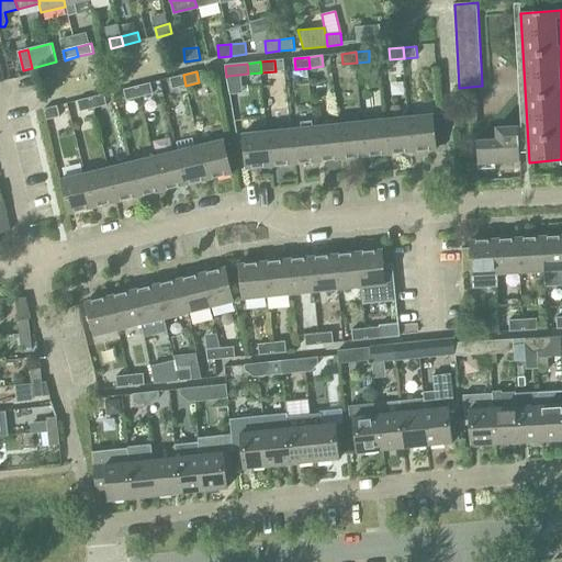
[(172,89),(186,86),(183,75),(170,78),(172,89)]
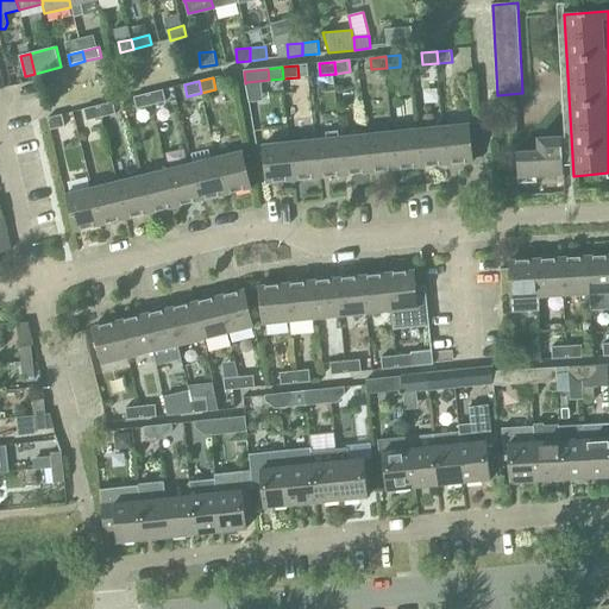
[(149,94),(151,105),(165,101),(163,90),(149,94)]
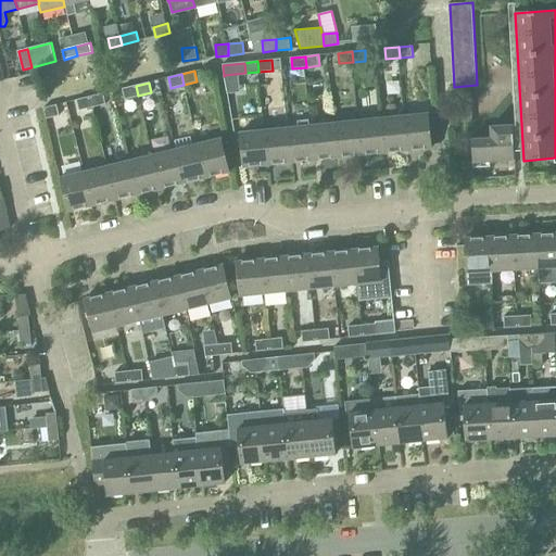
[(126,99),(138,96),(136,86),(123,89),(126,99)]
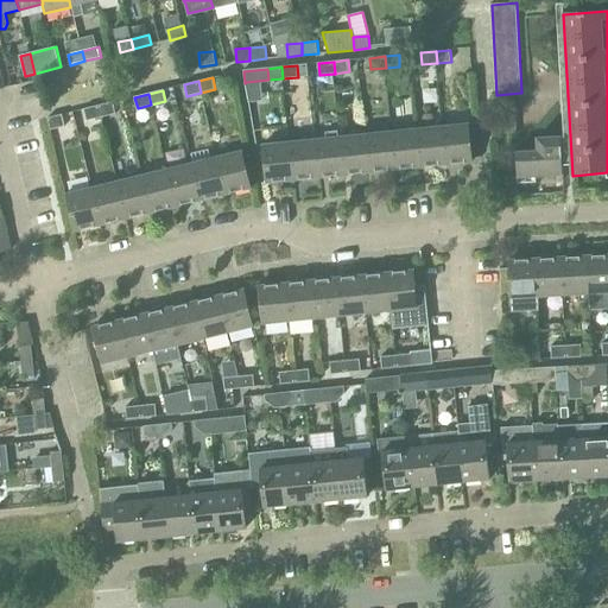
[(99,106),(101,118),(116,114),(114,102),(99,106)]
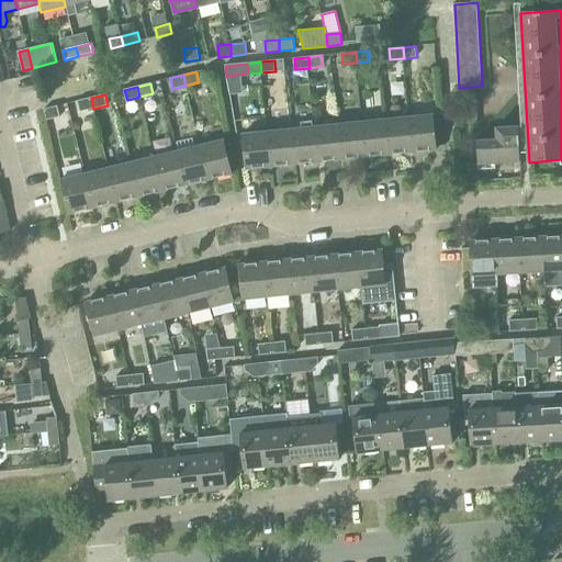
[(81,112),(93,109),(91,98),(78,101),(81,112)]
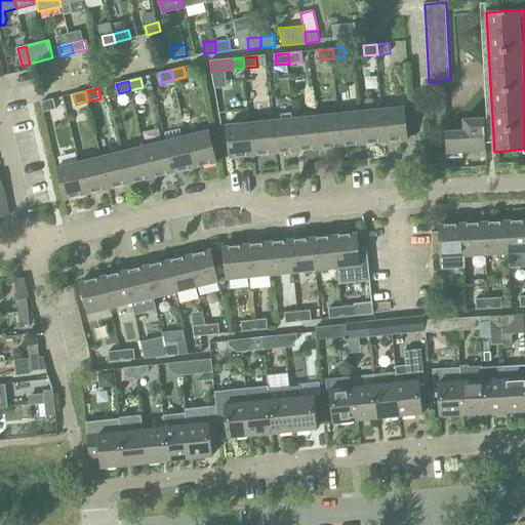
[(44,112),(56,109),(54,98),(41,102),(44,112)]
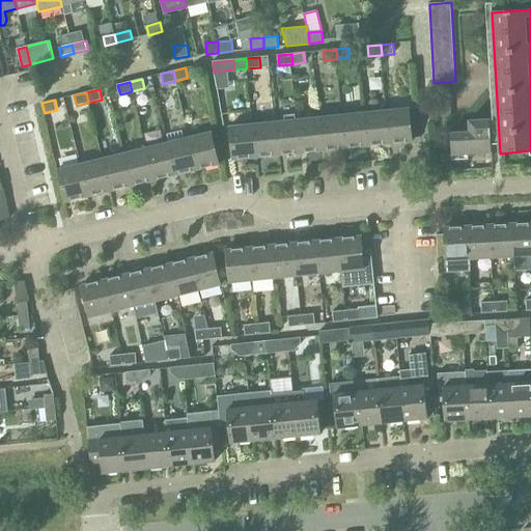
[(387,112),(390,145),(413,142),(410,110),(387,112)]
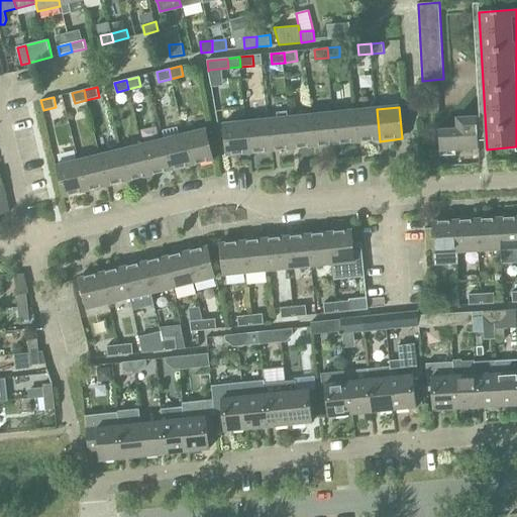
[(358,143),(380,141),(377,109),(355,111),(358,143)]
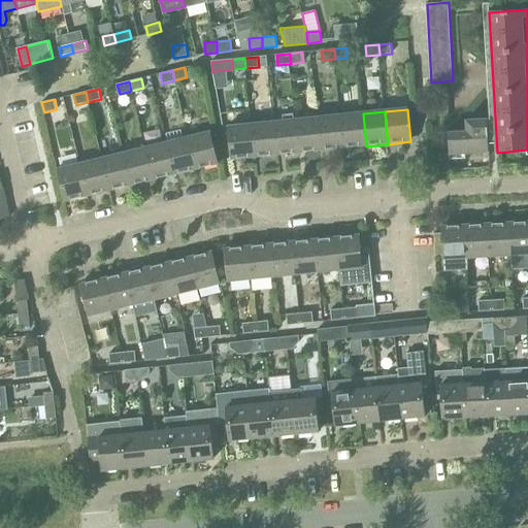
[(343,149),(366,146),(363,113),(340,116),(343,149)]
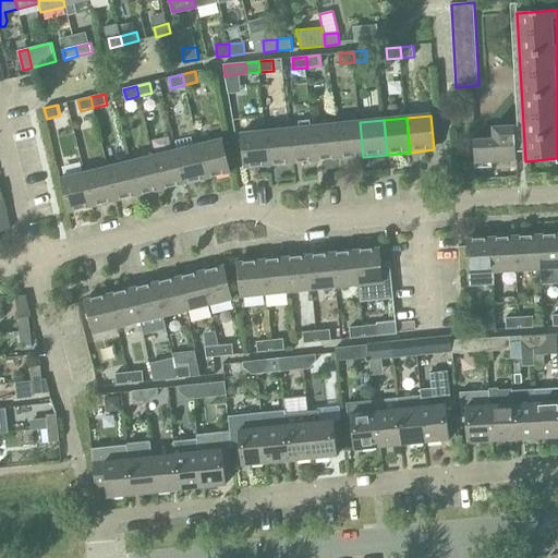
[(340,159),(363,157),(360,122),(337,124),(340,159)]
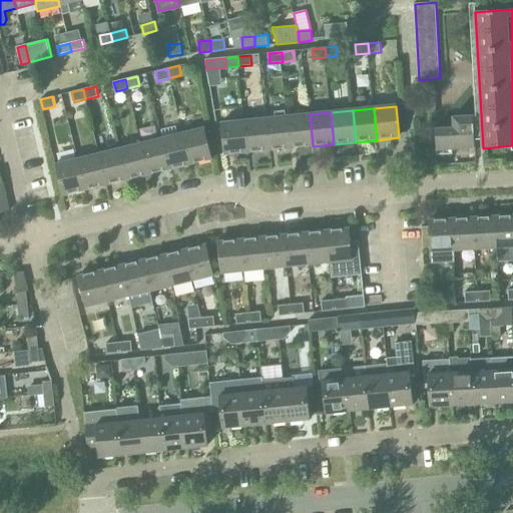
[(291,148),(313,146),(310,114),(288,116),(291,148)]
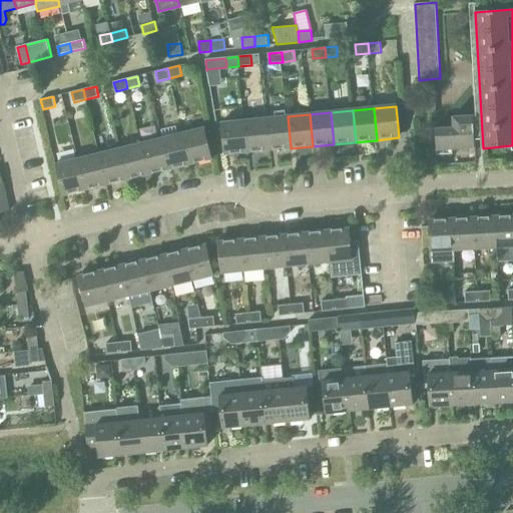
[(270,150),(291,148),(288,116),(267,119),(270,150)]
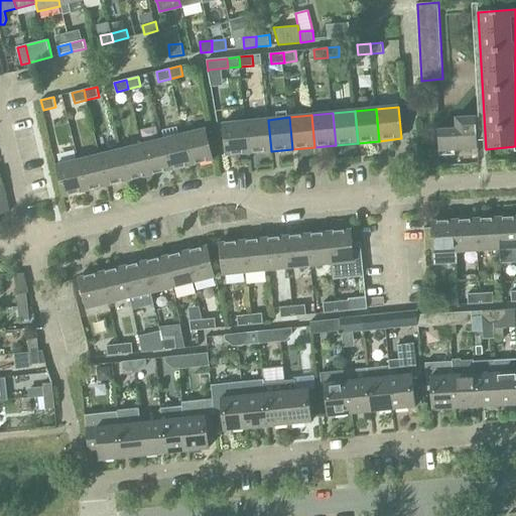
[(439,151),(478,149),(476,117),(456,118),(457,129),(438,130),(439,151)]
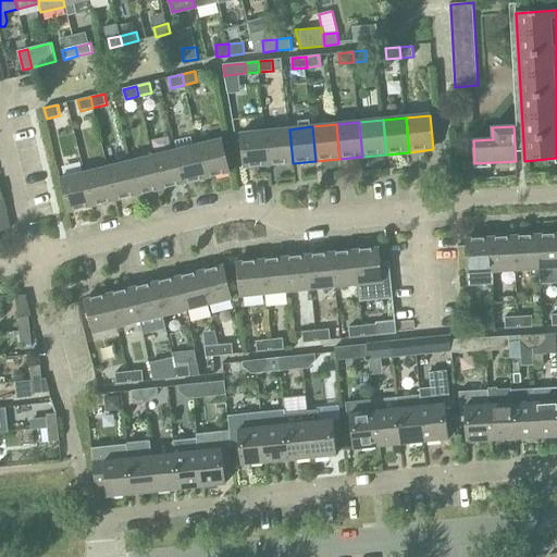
[(269,166),(293,163),(289,130),(265,132),(269,166)]
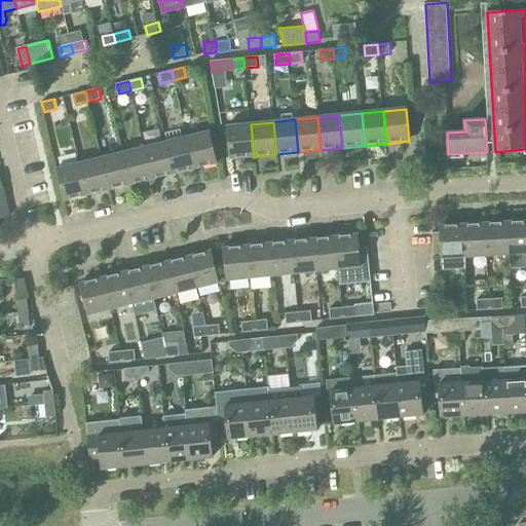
[(231,159),(254,157),(251,124),(228,126),(231,159)]
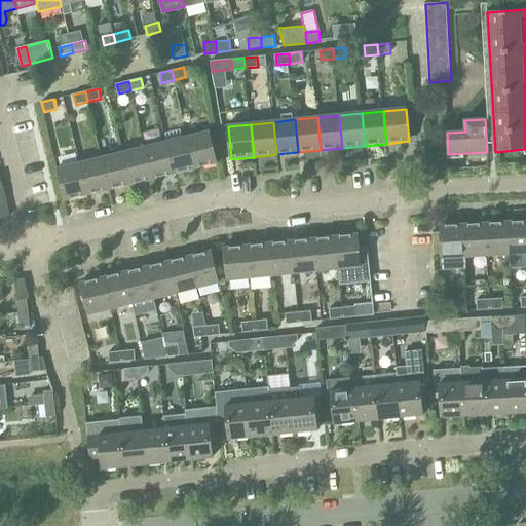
[(187,138),(195,168),(217,163),(210,133),(187,138)]
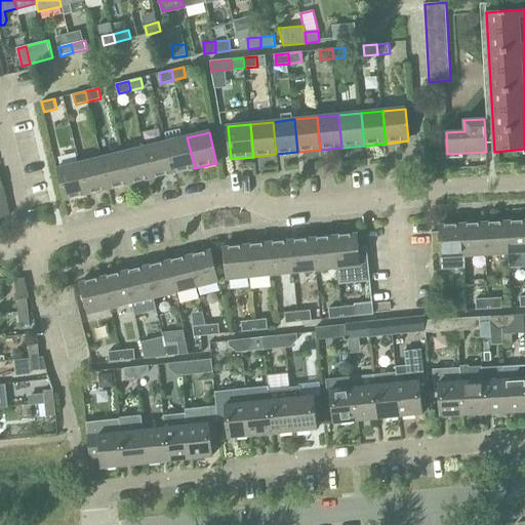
[(173,173),(195,168),(187,137),(165,143),(173,173)]
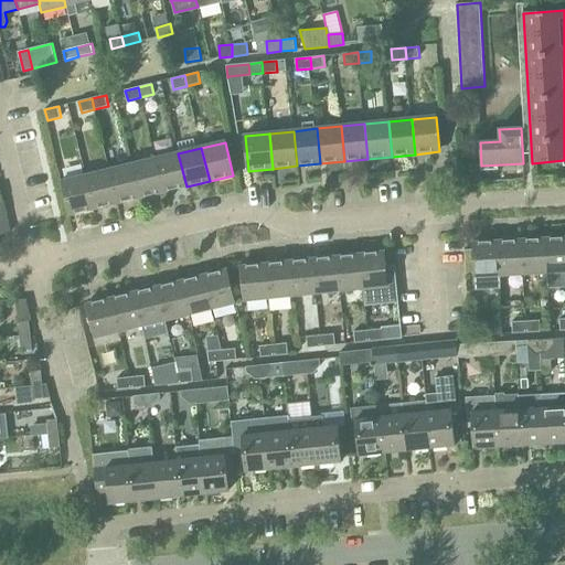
[(163,192),(187,187),(178,153),(155,159),(163,192)]
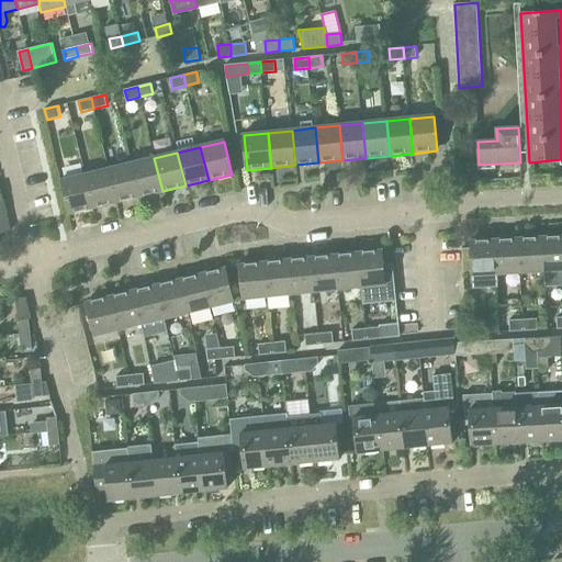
[(139,197),(163,191),(154,158),(131,164),(139,197)]
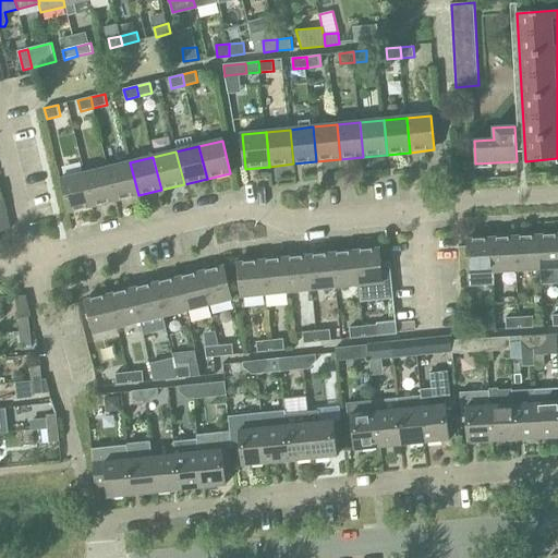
[(116,201),(138,195),(130,162),(107,168),(116,201)]
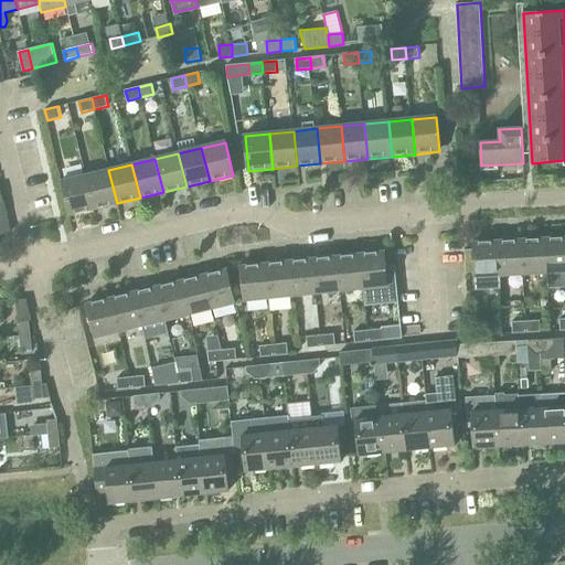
[(94,210),(117,203),(108,170),(85,176),(94,210)]
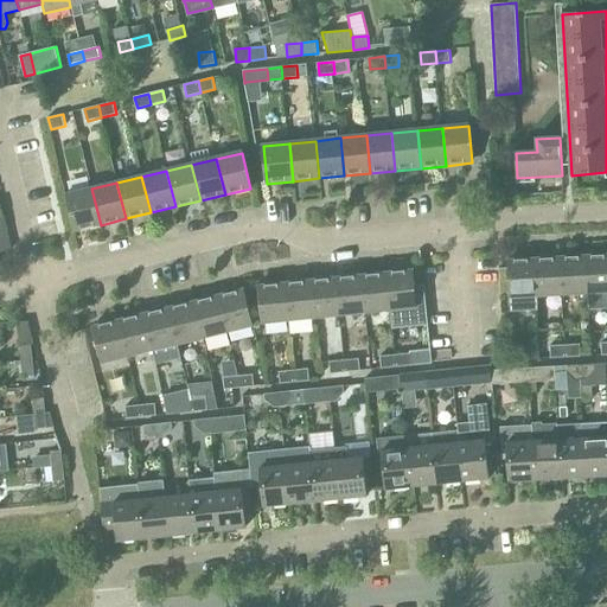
[(75,231),(101,225),(91,189),(66,196),(75,231)]
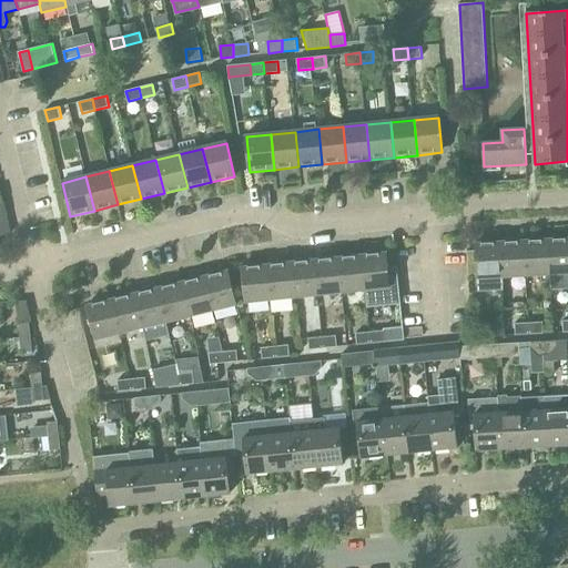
[(550,275),(567,273),(567,239),(548,240),(550,275)]
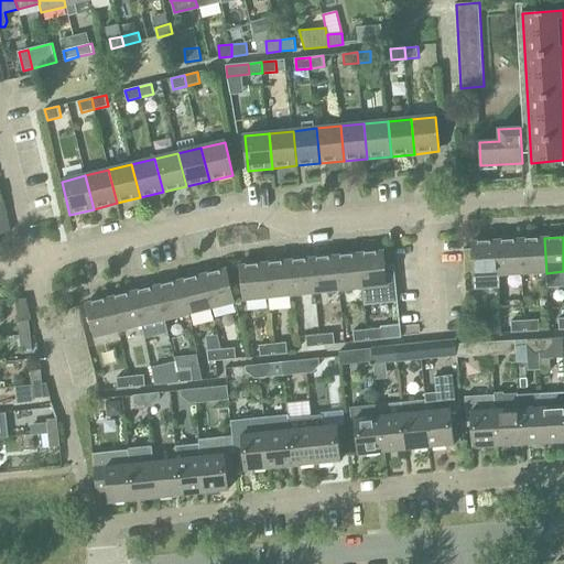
[(523,274),(546,273),(544,238),(521,240),(523,274)]
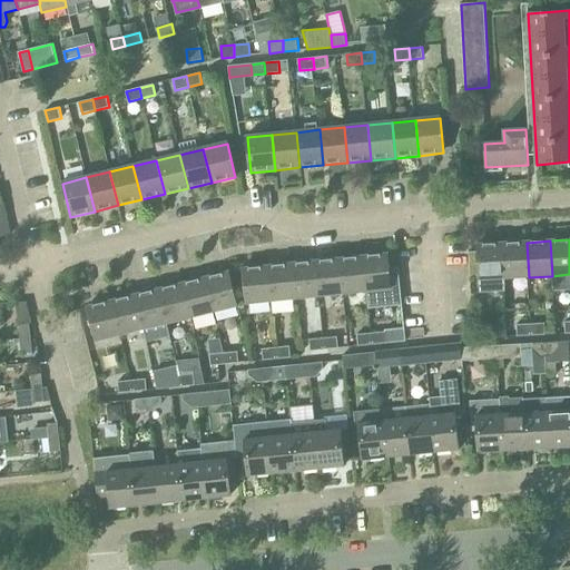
[(505,278),(529,277),(527,243),(502,244),(504,278),(505,278)]
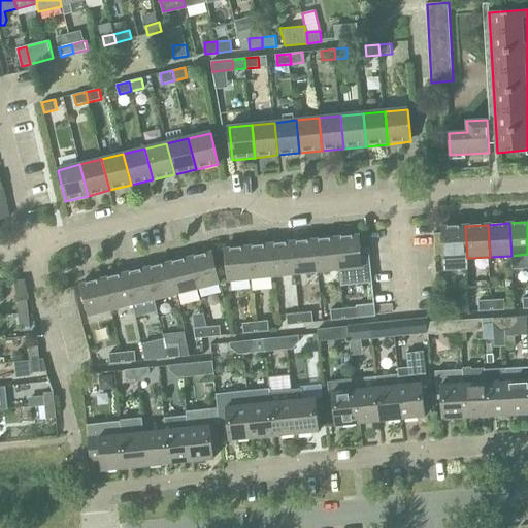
[(442,234),(435,235),(436,257),(444,256),(446,272),(468,271),(468,258),(467,258),(465,226),(442,227),(442,234)]
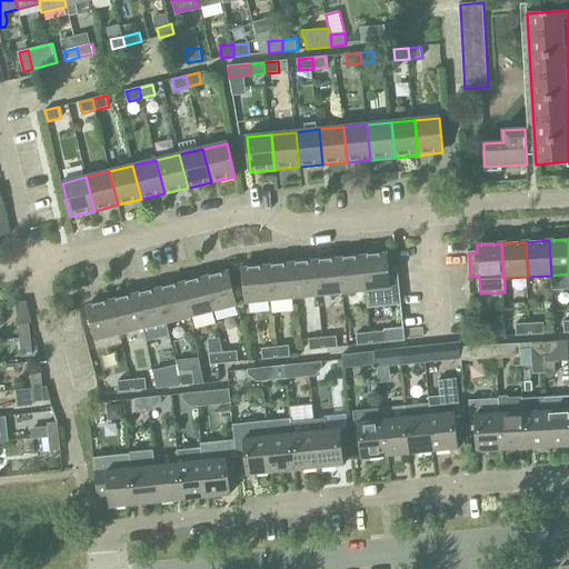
[(387,255),(362,257),(366,283),(366,292),(368,310),(370,309),(370,307),(399,305),(399,307),(401,307),(398,268),(389,269),(387,255)]
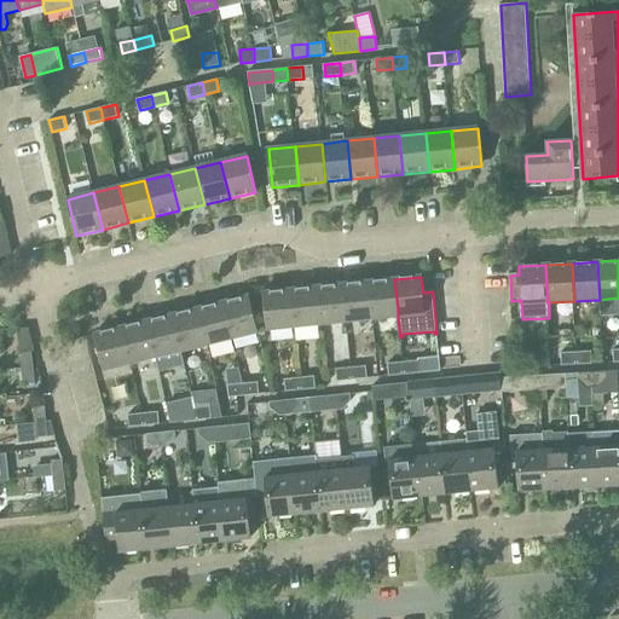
[(372,320),(398,318),(394,279),(369,282),(372,320)]
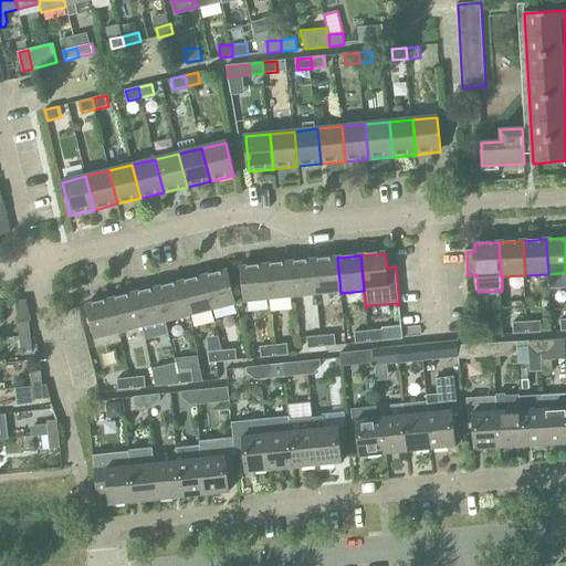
[(316,295),(341,293),(337,258),(313,260),(316,295)]
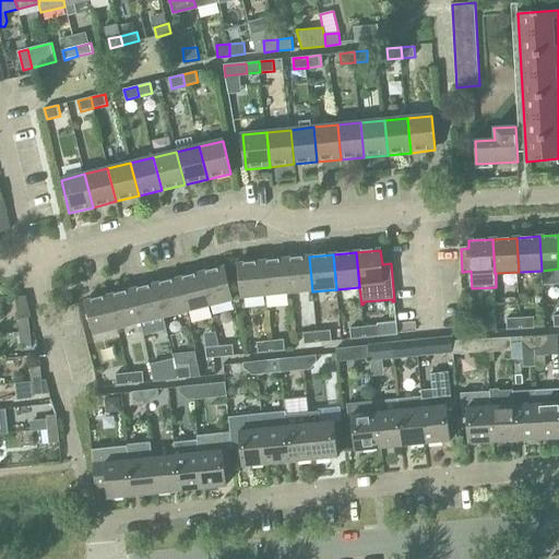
[(289,294),(312,292),(309,257),(286,260),(289,294)]
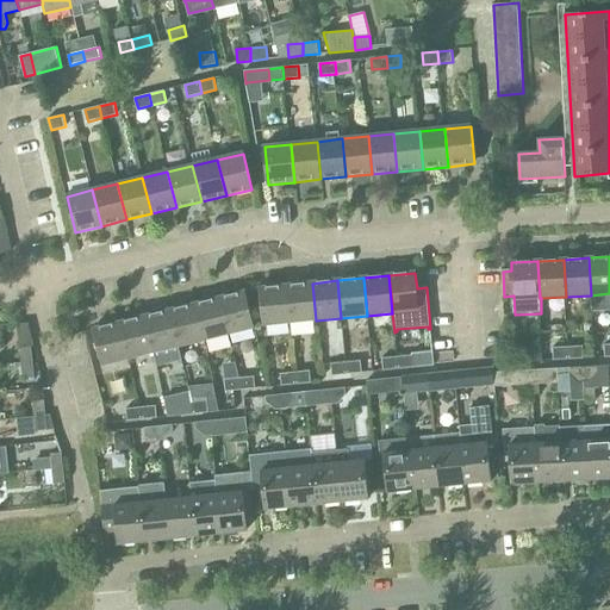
[(290,323),(316,321),(312,284),(286,286),(290,323)]
